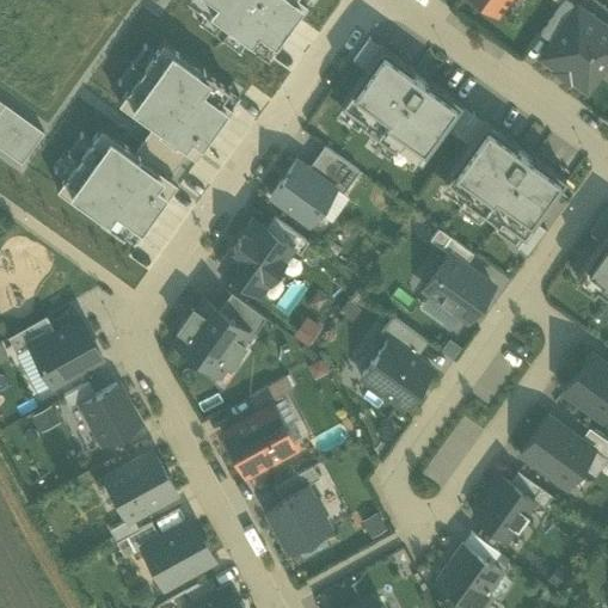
[(190,0),(189,2),(271,60),(309,6),(300,0),(190,0)]
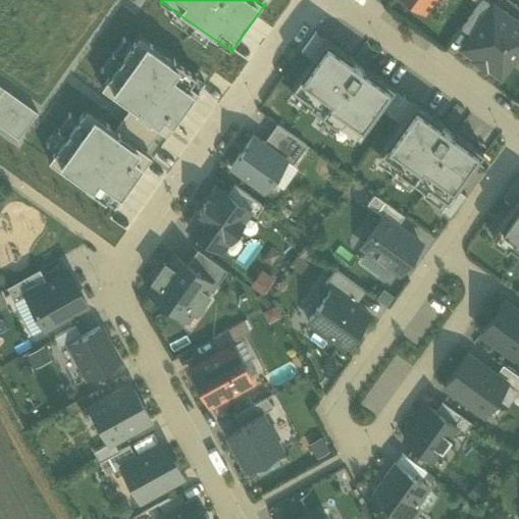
[(405,0),(427,15),(438,0),(405,0)]
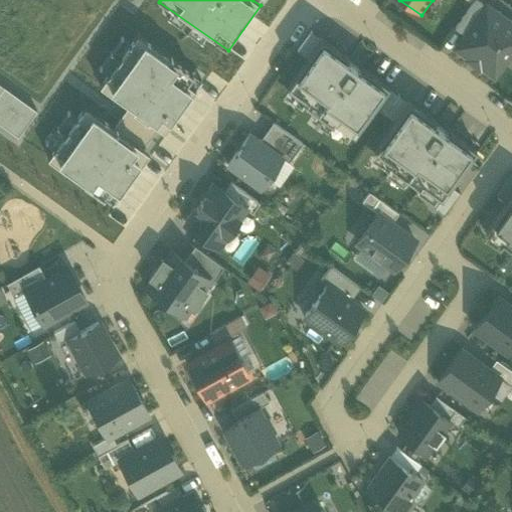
[(467,37),(488,8),(479,1),(458,30),(467,37)]
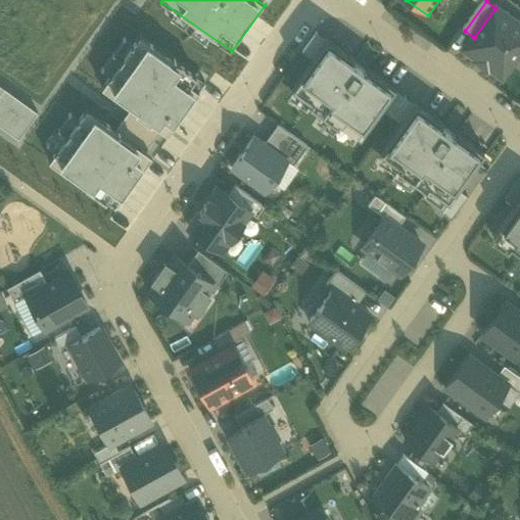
[(505,81),(519,59),(519,26),(495,8),(474,38),(464,52),(505,81)]
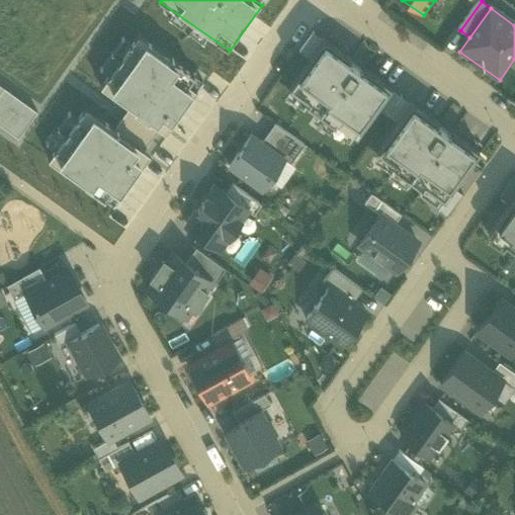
[(204,84),(140,37),(102,89),(132,110),(161,132),(167,136),(204,84)]
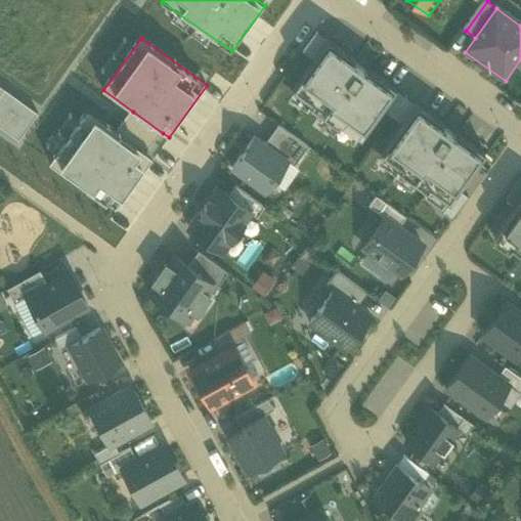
[(318,63),(331,47),(318,38),(305,55),(318,63)]
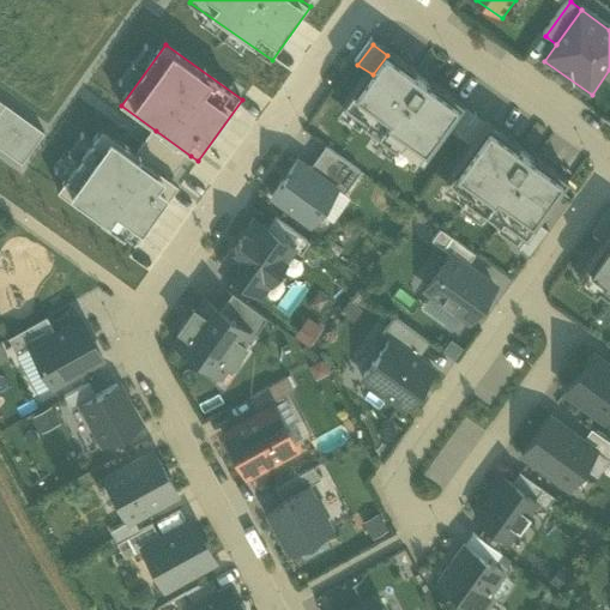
[(420,78),(387,55),(373,74),(350,107),(372,122),(368,127),(397,148),(399,144),(426,163),(448,131),(464,108),(430,85),(429,88),(418,79),(420,78)]
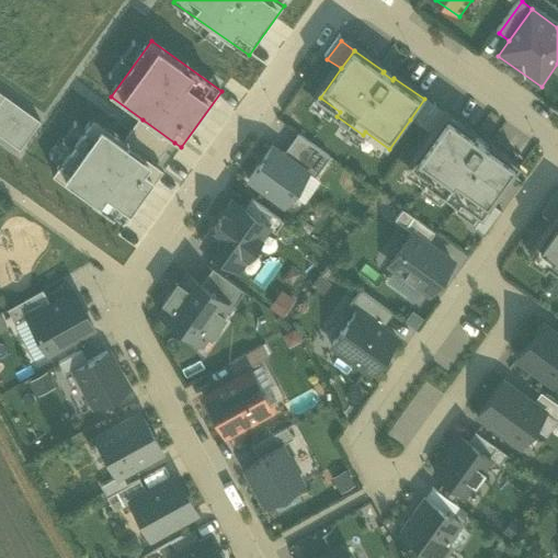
[(43,124),(7,98),(0,106),(0,136),(22,151),(43,124)]
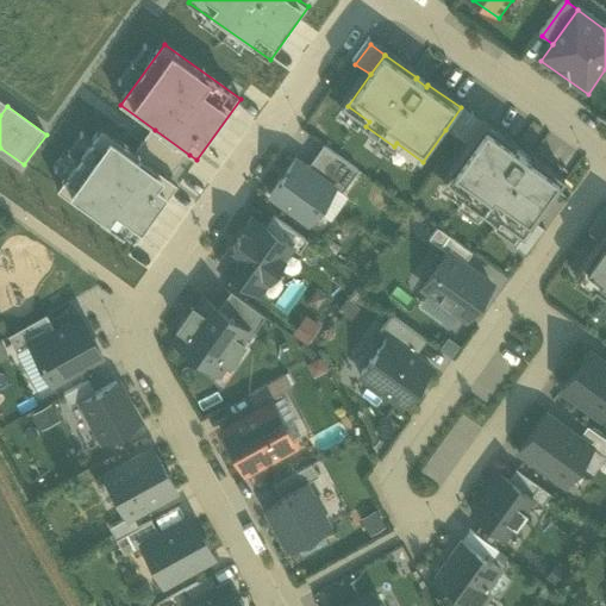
[(457,138),(473,117),(461,107),(445,130),(457,138)]
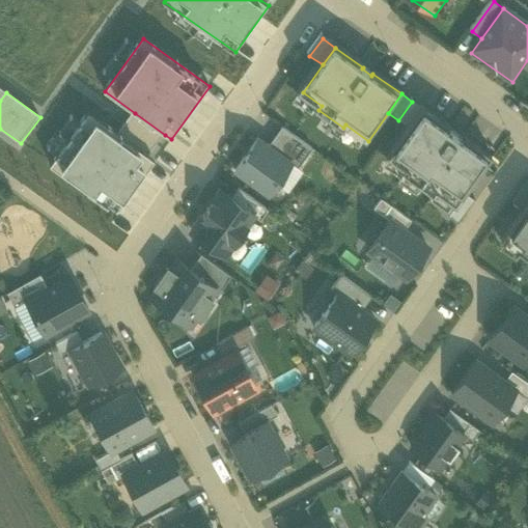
[(410,129),(423,109),(412,102),(398,120),(410,129)]
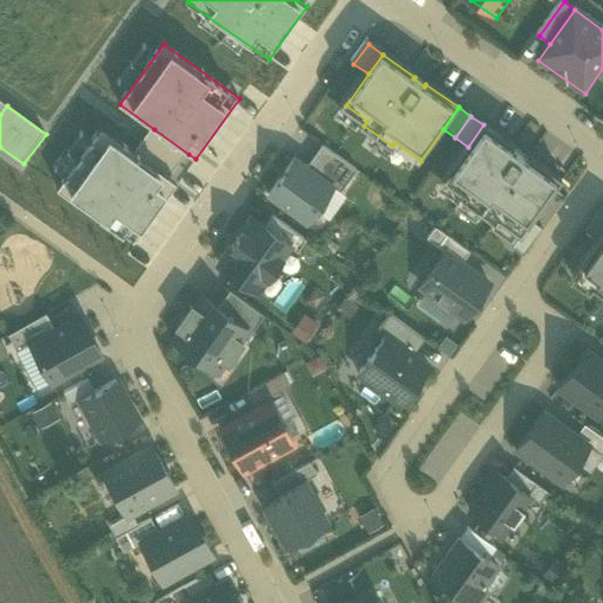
[(500,219),(523,236),(531,223),(562,180),(527,156),(525,160),(510,149),(513,146),(483,124),(468,147),(444,181),(466,197),(463,201),(496,224),(500,219)]
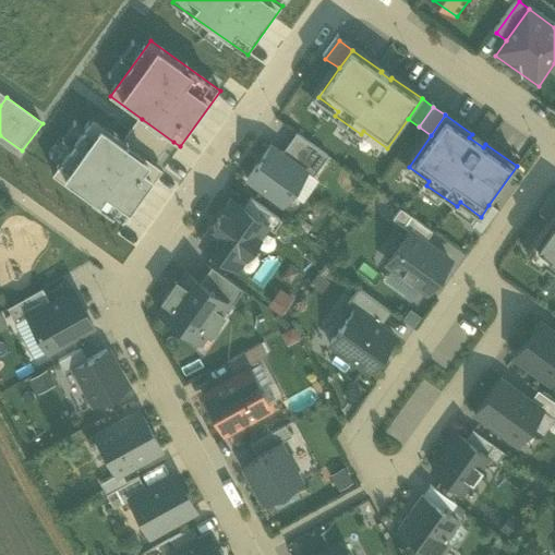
[(125,141),(94,119),(53,175),(124,225),(165,169),(158,164),(125,141)]
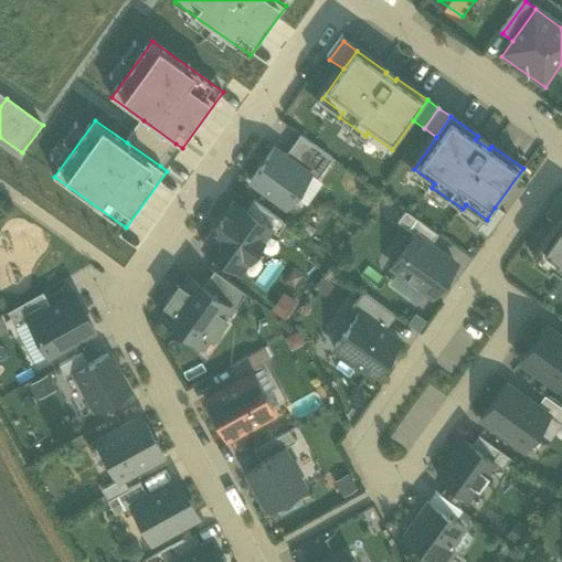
[(176,144),(144,120),(127,142),(160,166),(176,144)]
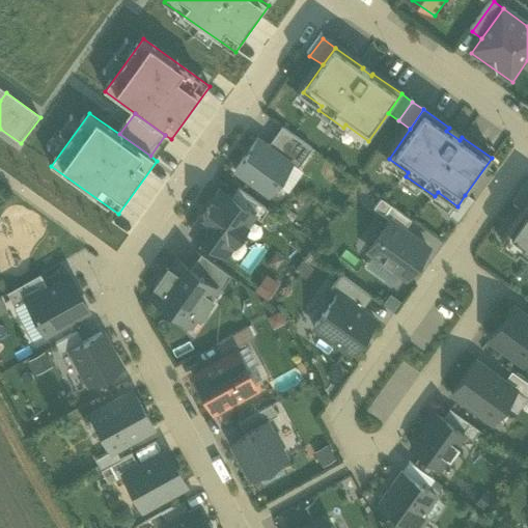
[(270,148),(295,167),(300,171),(314,151),(284,130),(270,148)]
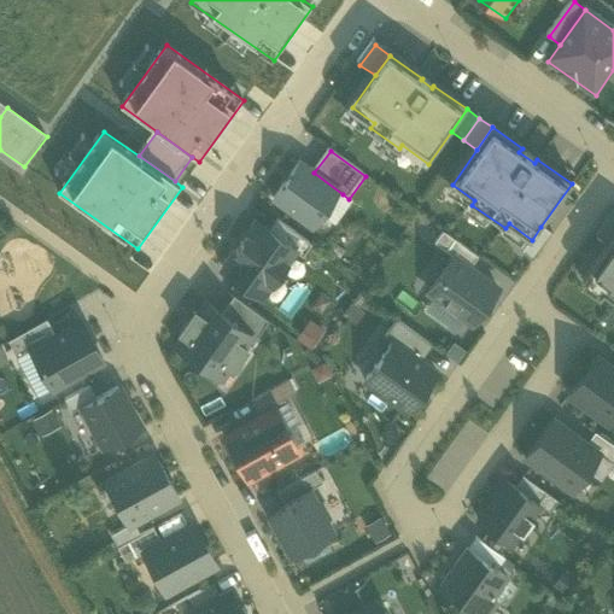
[(314,233),(343,194),(314,173),(302,164),(273,203),(314,233)]
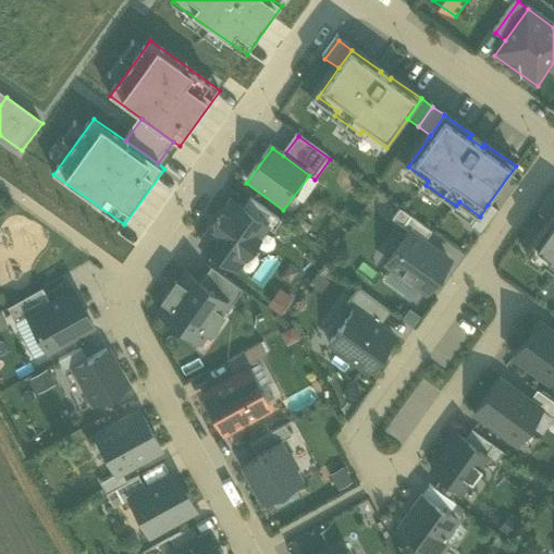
[(270,231),(273,228),(244,207),(233,198),(199,246),(239,274),(270,231)]
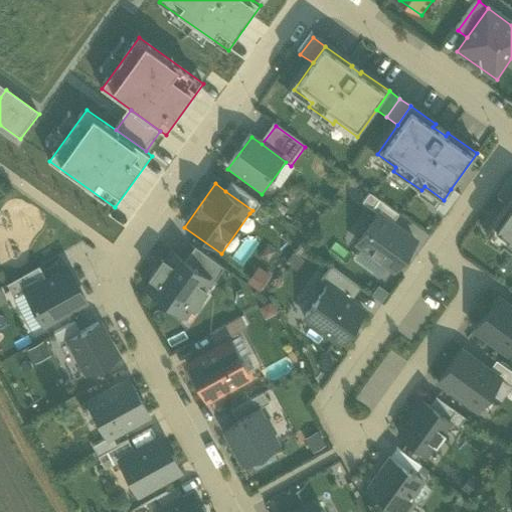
[(252,210),(249,213),(254,216),(263,205),(231,183),(225,191),(252,210)]
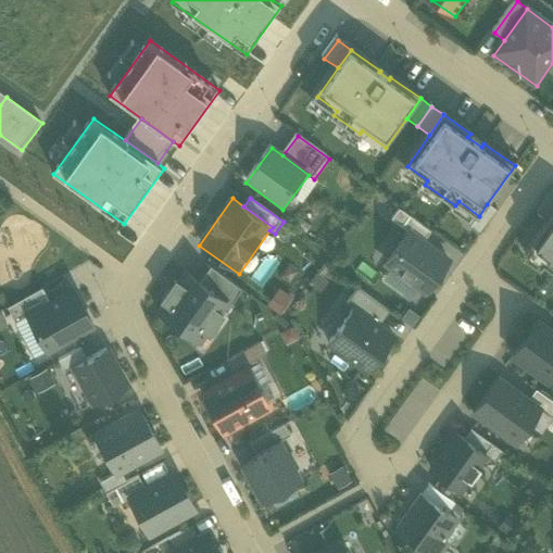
[(552,203),(517,255),(552,279),(552,203)]
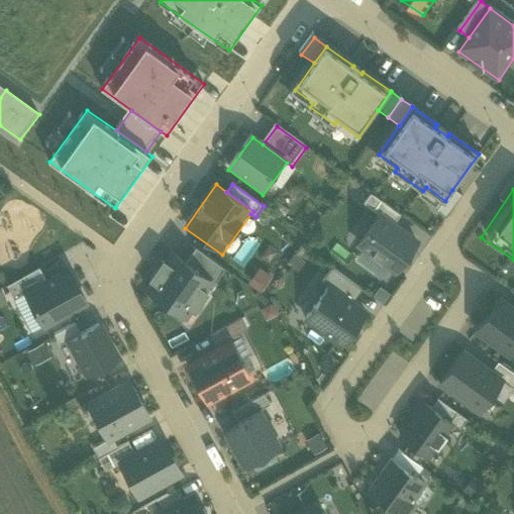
[(464,197),(452,190),(445,201),(437,212),(447,219),(464,197)]
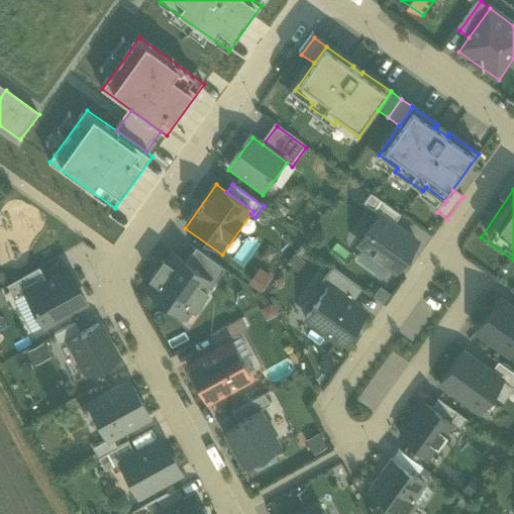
[(382,213),(397,224),(403,217),(373,195),(365,205),(380,216),(382,213)]
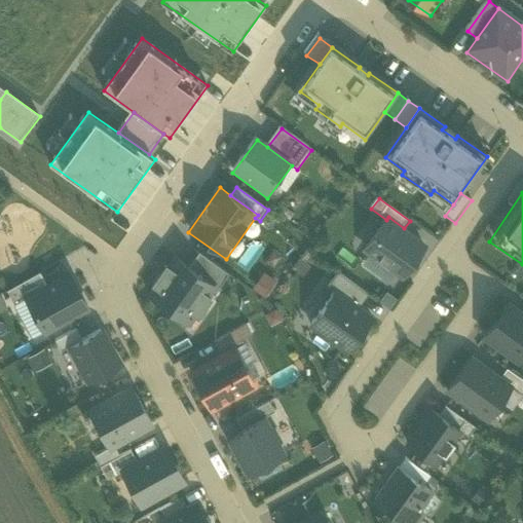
[(364,252),(404,282),(430,247),(404,228),(388,217),(386,220),(364,252)]
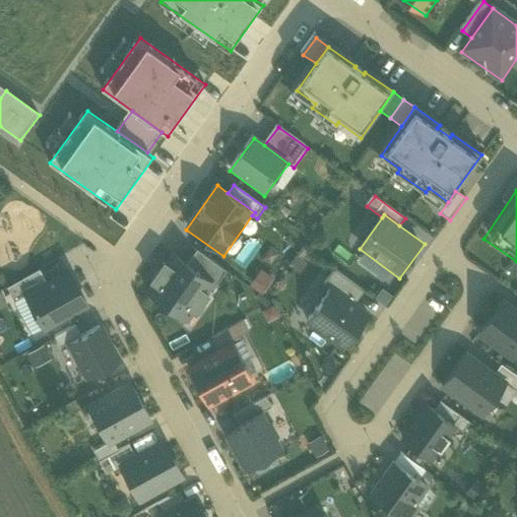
[(305,248),(299,257),(305,262),(312,253),(305,248)]
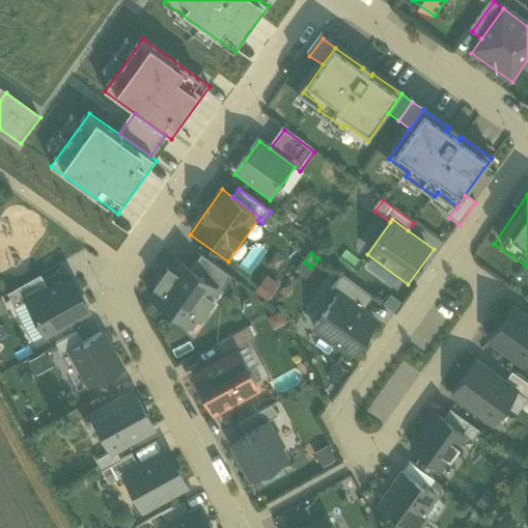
[(193,271),(222,292),(232,278),(203,256),(193,271)]
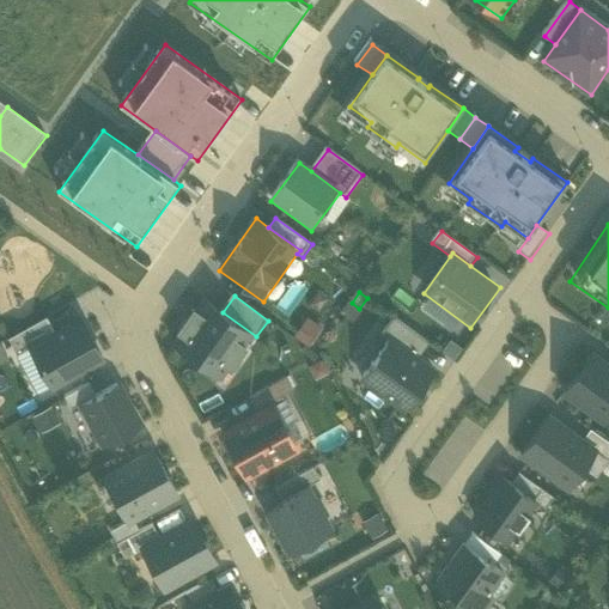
[(223,382),(256,336),(223,312),(203,298),(170,343),(223,382)]
